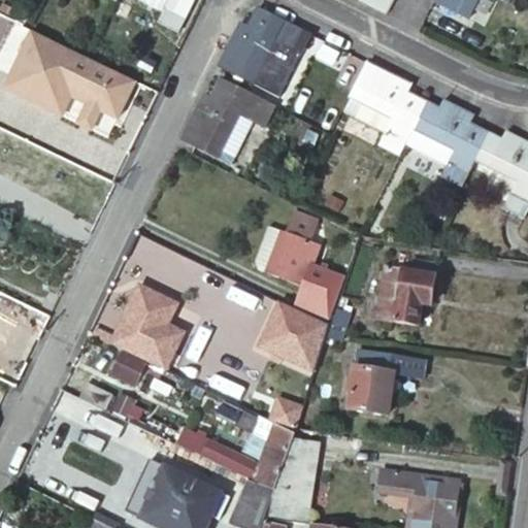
[(142,0),(141,3),(164,14),(161,24),(179,33),(195,0),(142,0)]
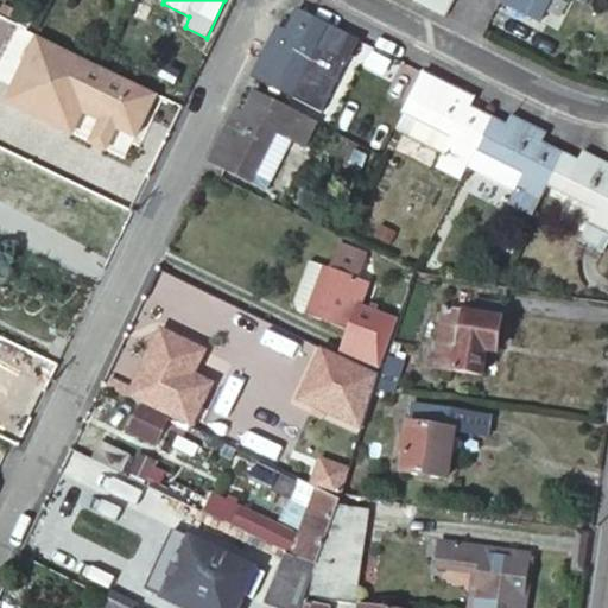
[(416,0),(445,14),(453,0),(416,0)]
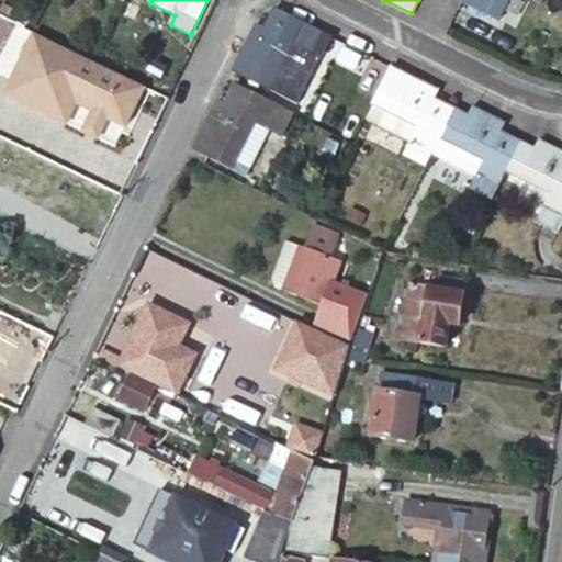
[(548,0),(462,0),(462,2),(498,20),(508,0),(540,0),(547,3),(548,0)]
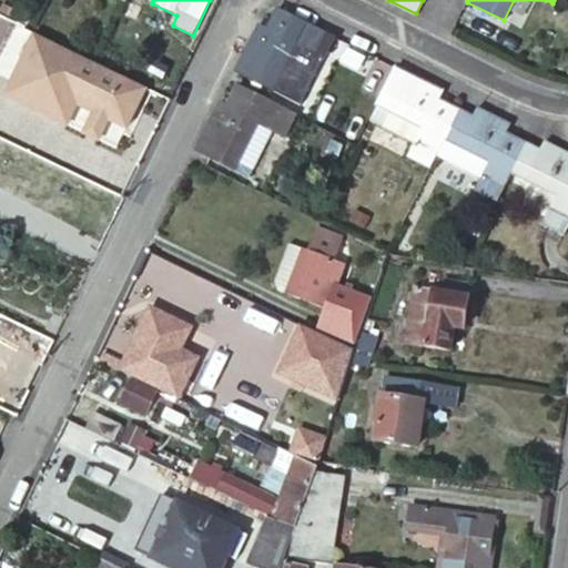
[(267,31),(255,24),(233,69),(270,88),(291,42),(320,57),(332,33),(280,8),(267,31)]
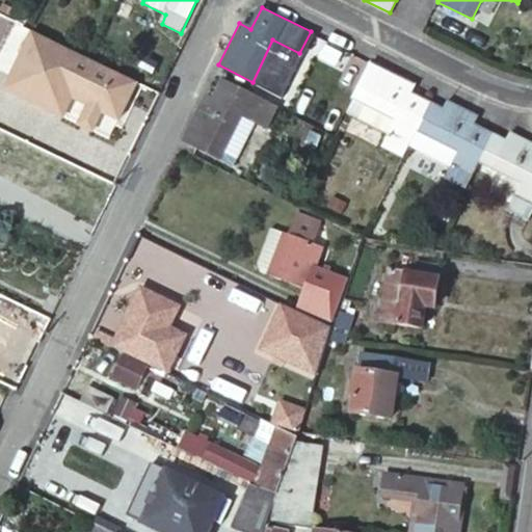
[(35,30),(26,25),(16,20),(8,34),(27,43),(17,65),(10,63),(8,69),(12,70),(4,86),(62,115),(79,80),(126,104),(137,80),(88,56),(35,30)]
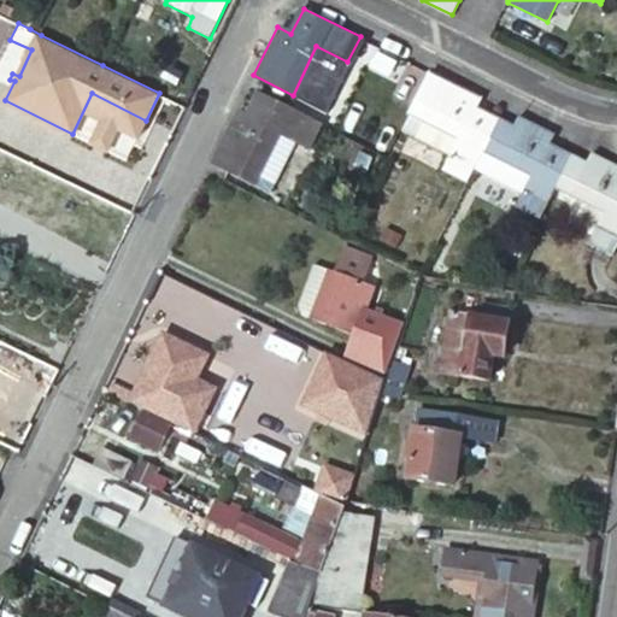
[(481,98),(427,70),(403,118),(451,144),(438,171),(463,183),(476,156),(494,118),(475,109),(481,98)]
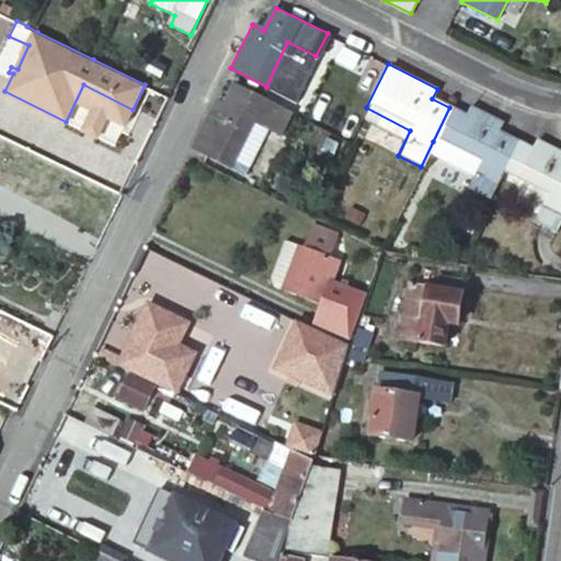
[(226,104),(215,98),(191,147),(227,164),(230,158),(247,165),(265,129),(276,135),(288,111),(236,84),(226,104)]
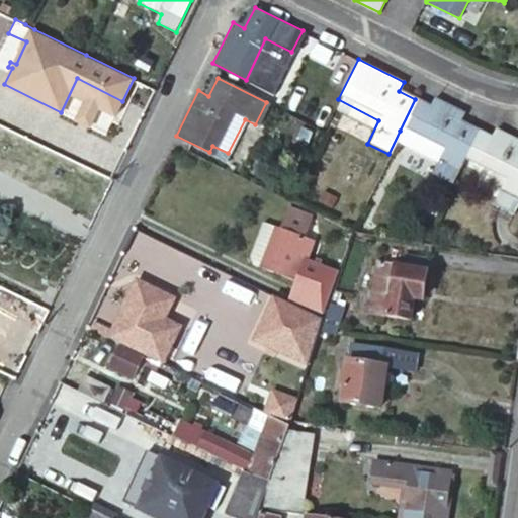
[(463,112),(434,97),(429,106),(415,99),(400,131),(441,152),(429,175),(448,185),(461,161),(476,131),(459,121),(463,112)]
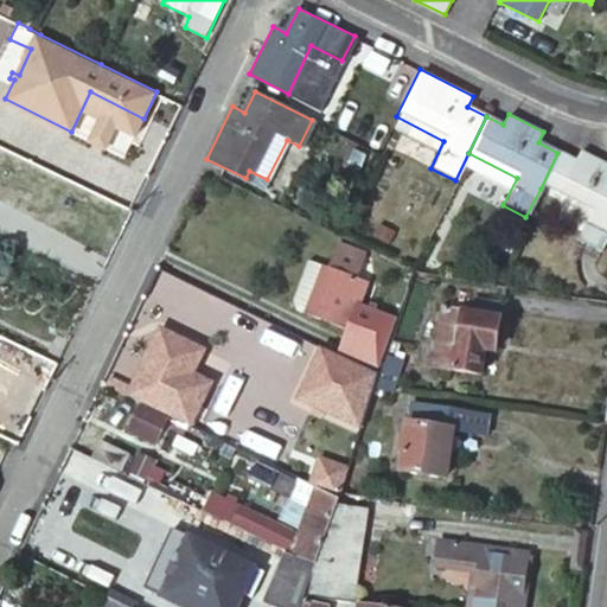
[(581,165),(557,153),(541,189),(564,202),(549,228),(573,241),(606,174),(606,164),(587,154),(581,165)]
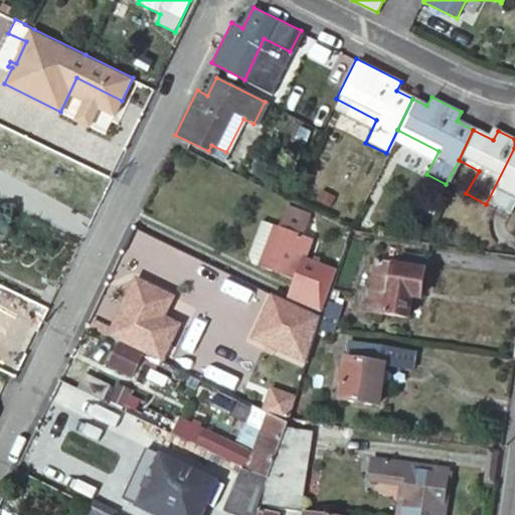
[(320,317),(337,269),(304,255),(310,238),(318,219),(286,206),(278,226),(262,220),(247,255),(250,263),(296,279),(287,300),(320,317)]
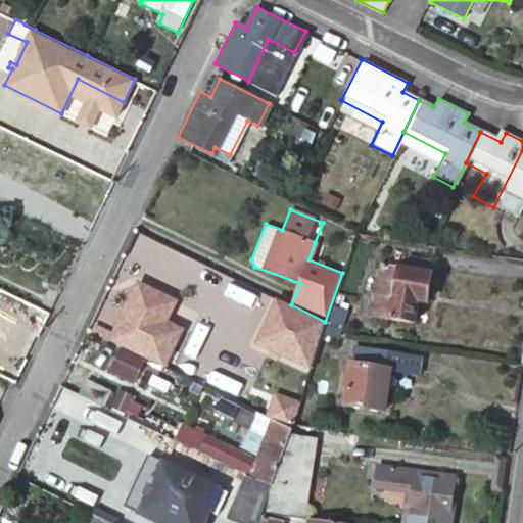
[(406,271),(378,267),(370,317),(413,323),(416,302),(424,303),(431,260),(408,257),(406,271)]
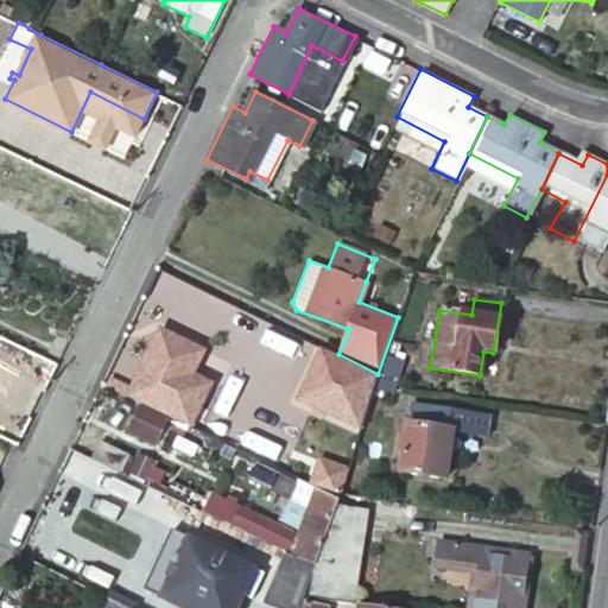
[(339,354),(330,372),(372,393),(372,391),(378,374),(339,354)]
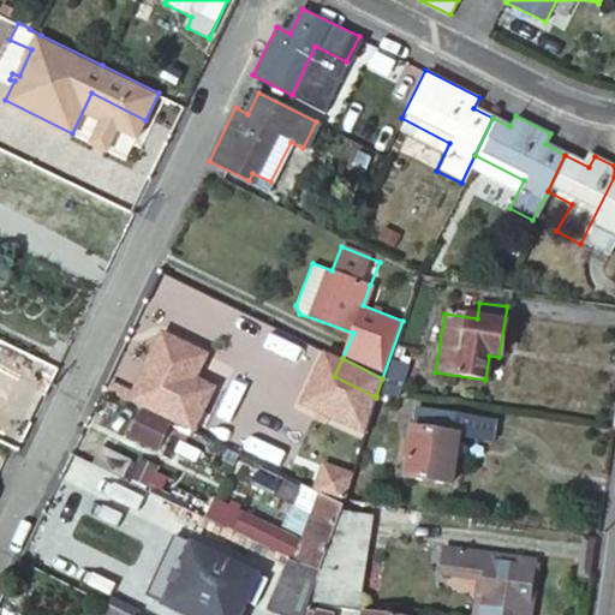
[(354,460),(370,412),(327,398),(292,386),(284,412),(322,424),(315,447),(321,448),(334,453),(354,460)]
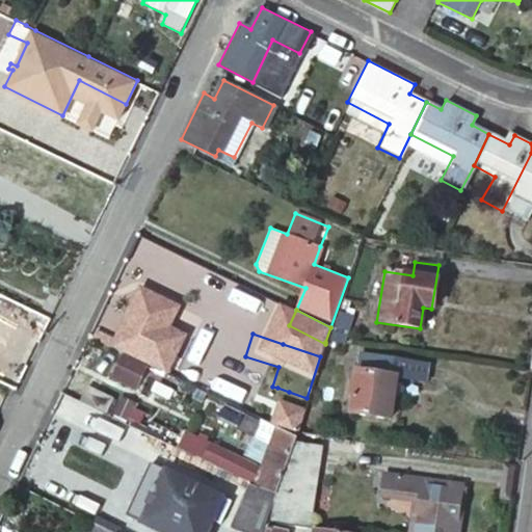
[(144,366),(121,354),(108,378),(133,391),(144,366)]
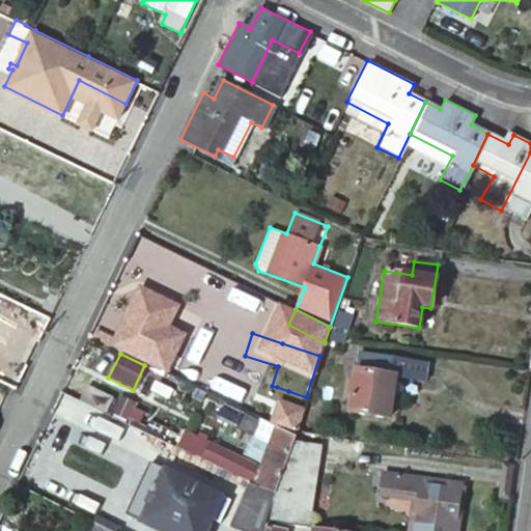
[(393,375),(356,369),(354,382),(348,381),(346,393),(352,394),(350,412),(388,417),(393,375)]
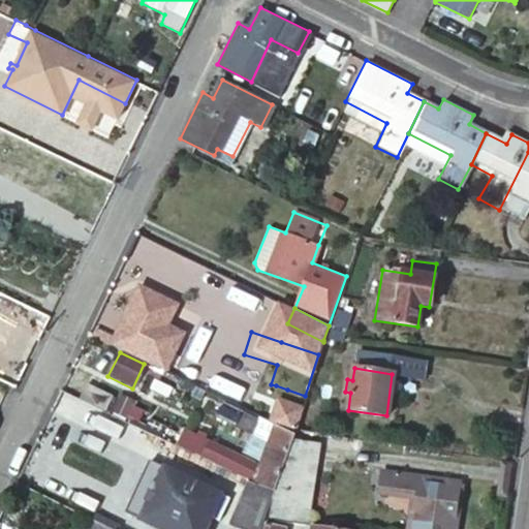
[(112,393),(86,380),(80,394),(105,406),(112,393)]
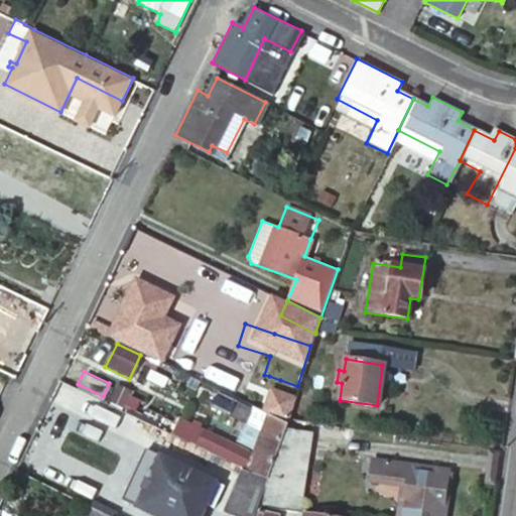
[(118,388),(109,383),(103,396),(112,400),(118,388)]
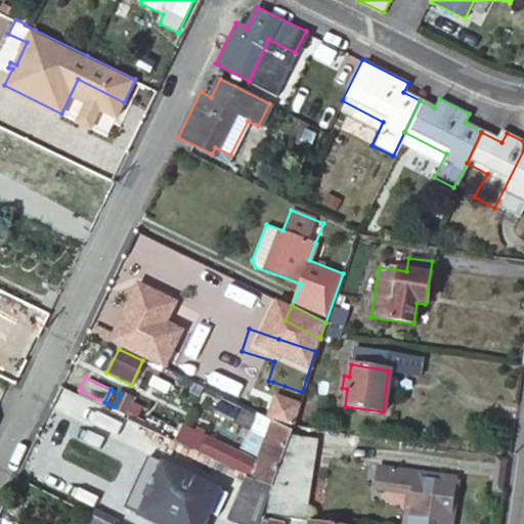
[(120,394),(114,406),(127,413),(134,399),(120,393),(120,394)]
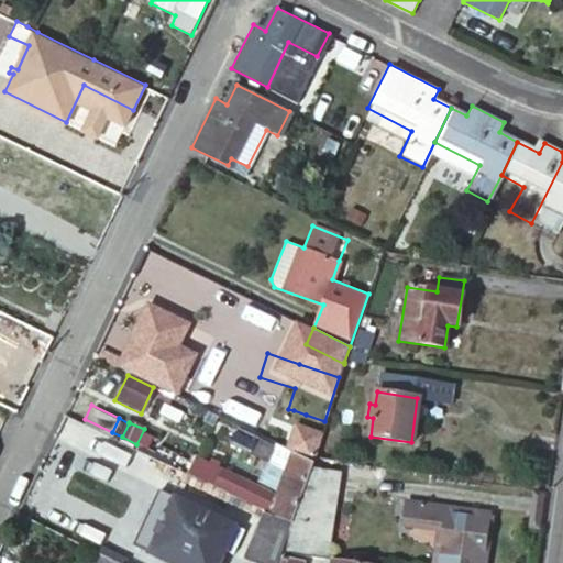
[(253,441),(233,431),(228,444),(283,471),(274,495),(200,456),(191,474),(266,510),(290,521),(309,465),(310,463),(276,446),(275,450),(254,439),(253,441)]
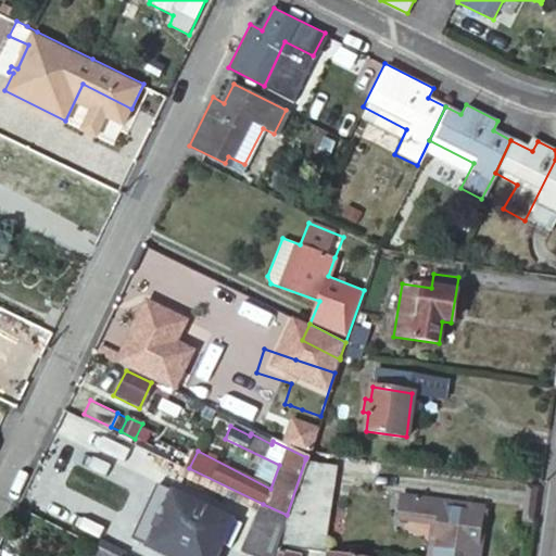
[(144,477),(89,451),(68,493),(124,520),(144,477)]
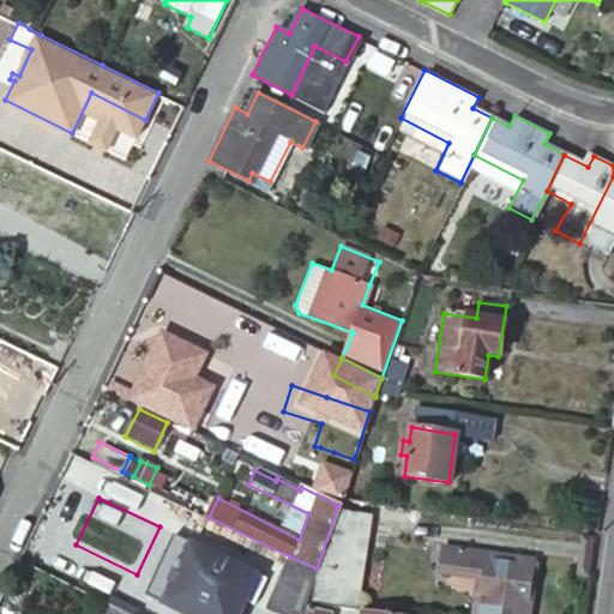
[(337,507),(317,569),(306,600),(342,605),(353,606),(372,513),(337,507)]
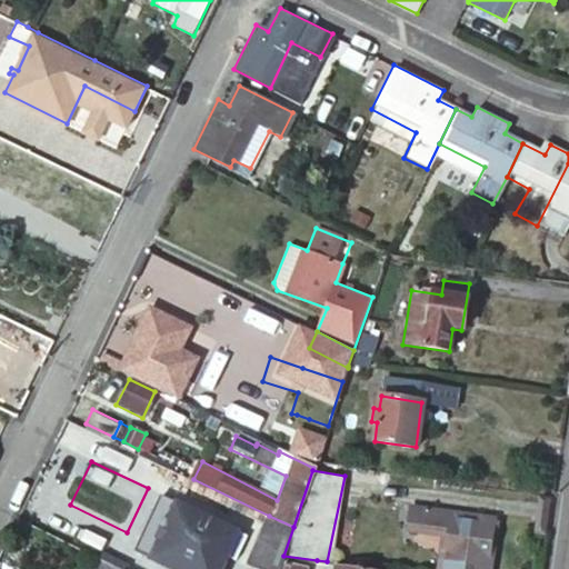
[(246,531),(177,498),(150,553),(181,568),(218,568),(228,550),(235,553),(246,531)]
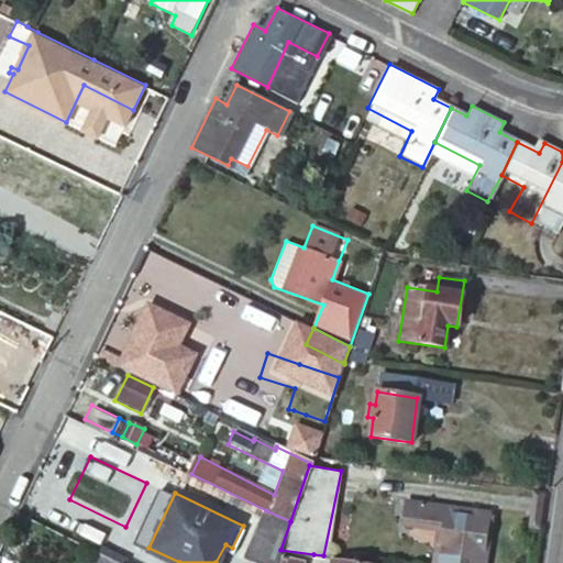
[(478,562),(487,511),(405,498),(400,518),(441,525),(434,562),(478,562)]
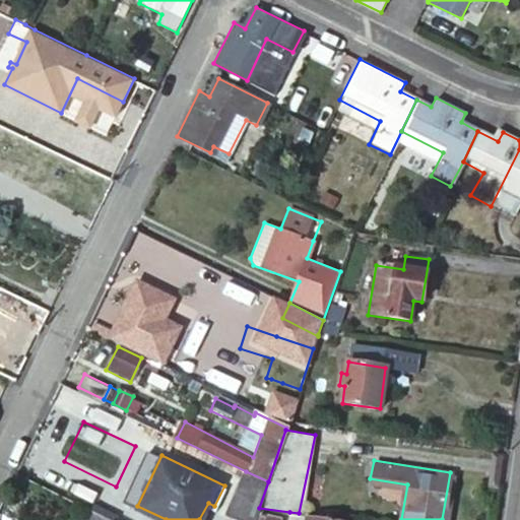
[(268,481),(246,471),(225,515),(239,519),(255,519),(259,508),(268,481)]
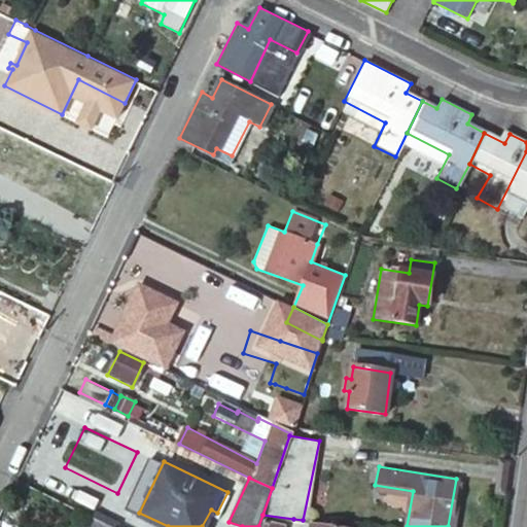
[(290,526),(293,519),(262,515),(258,526),(290,526)]
